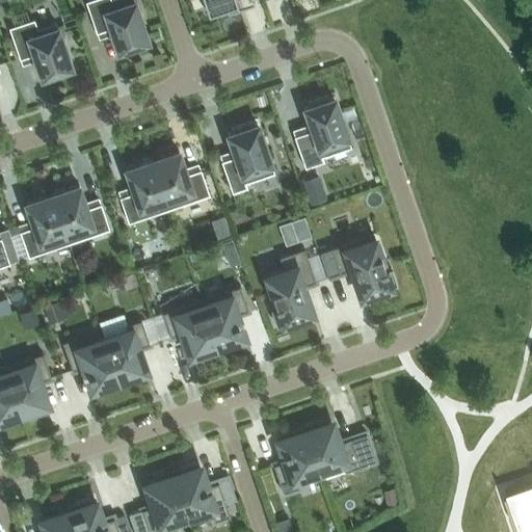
[(144,26),(140,12),(138,12),(133,0),(87,0),(85,1),(96,32),(110,27),(117,50),(123,48),(124,52),(143,45),(142,42),(148,40),(143,27),(144,26)]
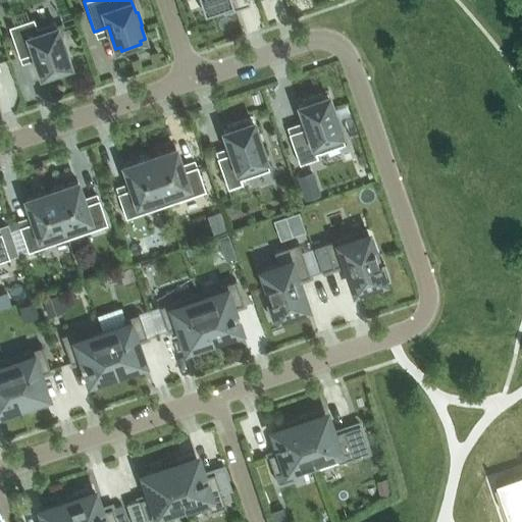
[(208,9),(209,10),(210,9),(220,5),(223,12),(233,8),(230,0),(199,0),(201,4),(200,5),(201,6),(202,6),(203,11),(208,9)]
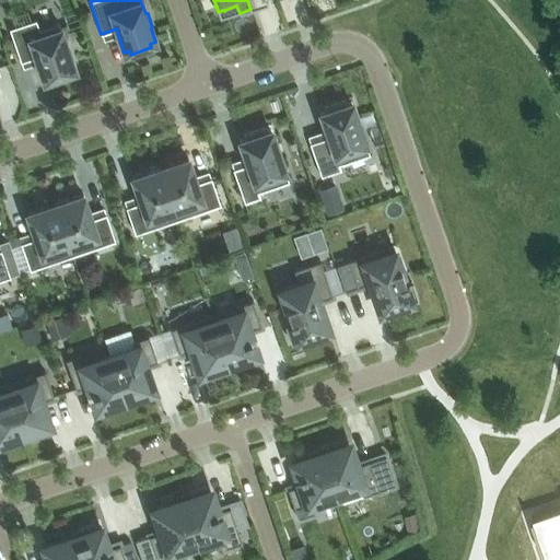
[(67,41),(65,42),(58,23),(39,30),(35,20),(9,28),(21,61),(35,56),(43,80),(48,78),(50,82),(70,76),(69,71),(74,69),(70,56),(72,55),(67,41)]
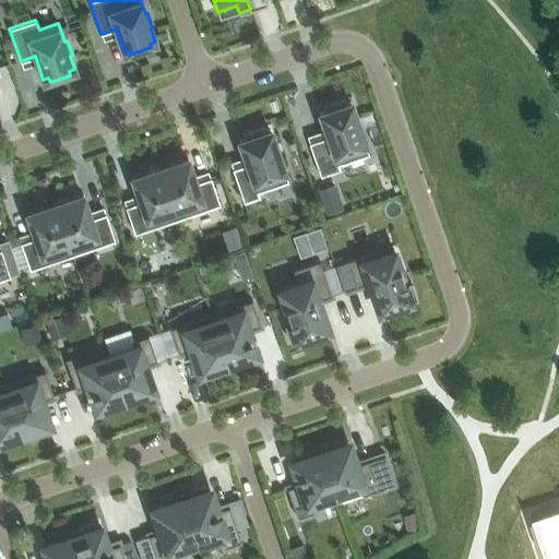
[(368,153),(360,130),(363,129),(357,115),(355,115),(351,102),(345,104),(344,99),(323,107),(324,110),(319,113),(328,135),(309,142),(320,175),(340,168),(339,164),(368,153)]
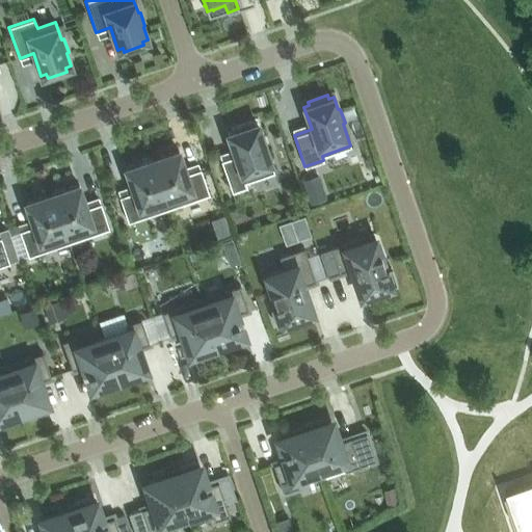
[(266,150),(268,149),(263,135),(261,135),(257,123),(251,125),(250,121),(231,128),(233,131),(227,133),(235,156),(221,160),(232,191),(246,186),(245,182),(273,171),(266,150)]
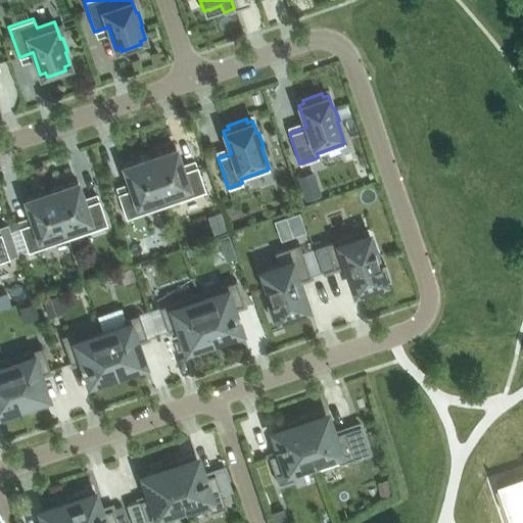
[(175,147),(150,156),(149,154),(148,154),(165,204),(205,191),(197,165),(183,171),(175,147)]
